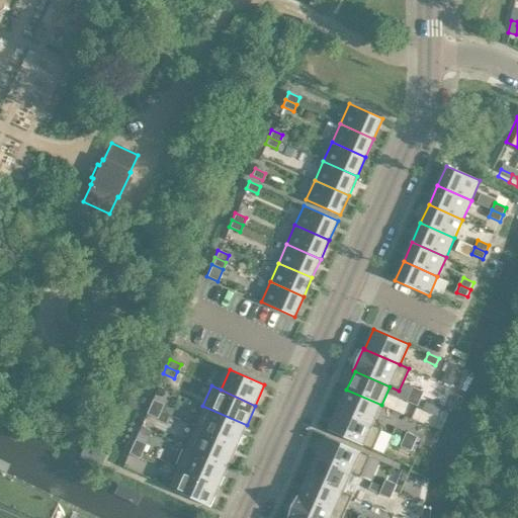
[(424,392),(413,386),(410,394),(421,399),(424,392)]
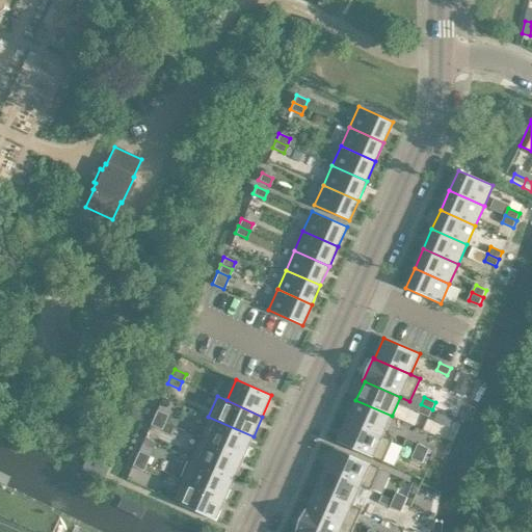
[(392,416),(355,400),(347,421),(382,436),(383,435),(392,416)]
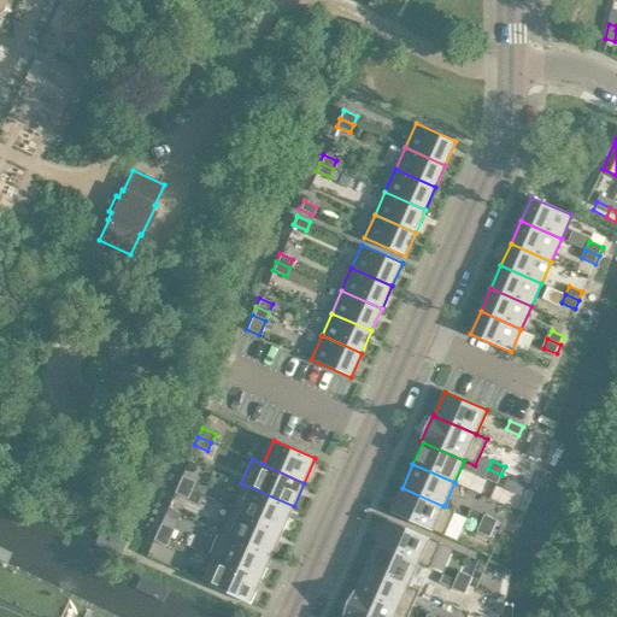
[(498,485),(503,476),(489,470),(486,480),(498,485)]
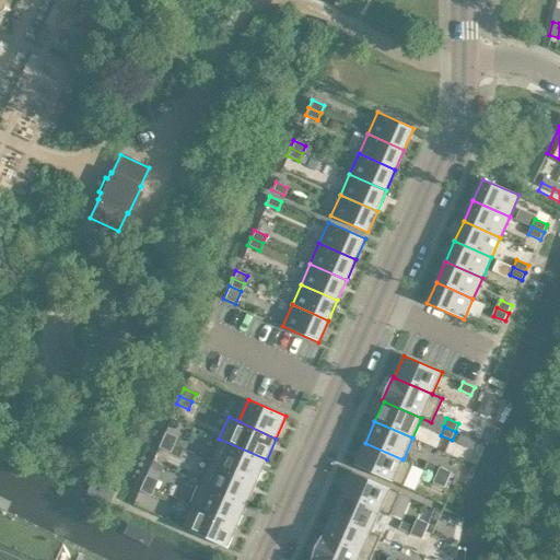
[(176,436),(164,432),(161,440),(173,445),(176,436)]
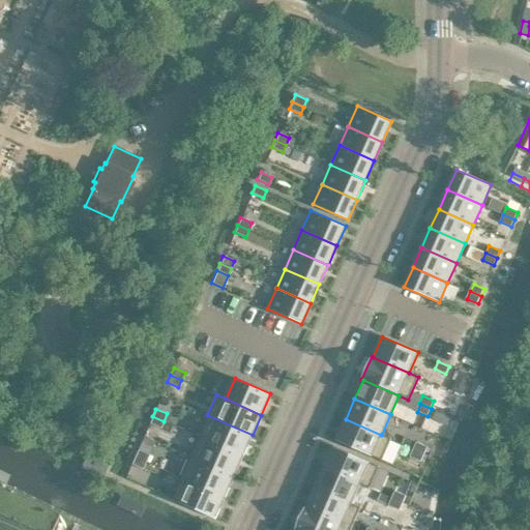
[(253,435),(207,415),(198,436),(243,455),(253,435)]
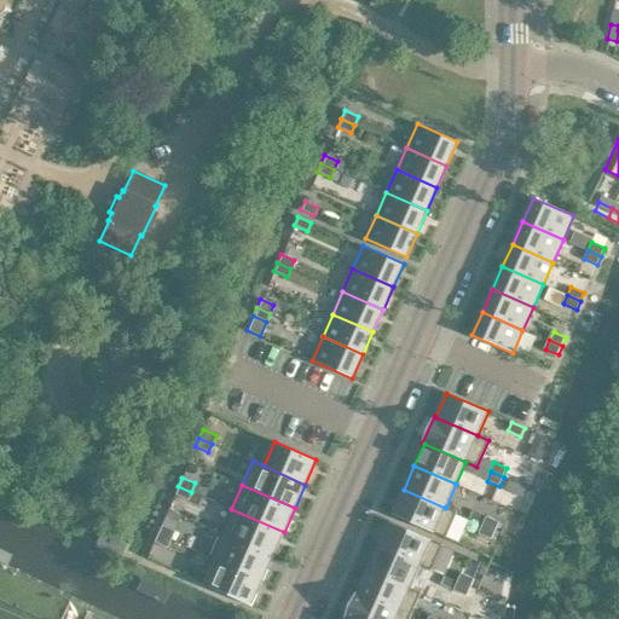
[(191,492),(178,486),(174,495),(187,501),(191,492)]
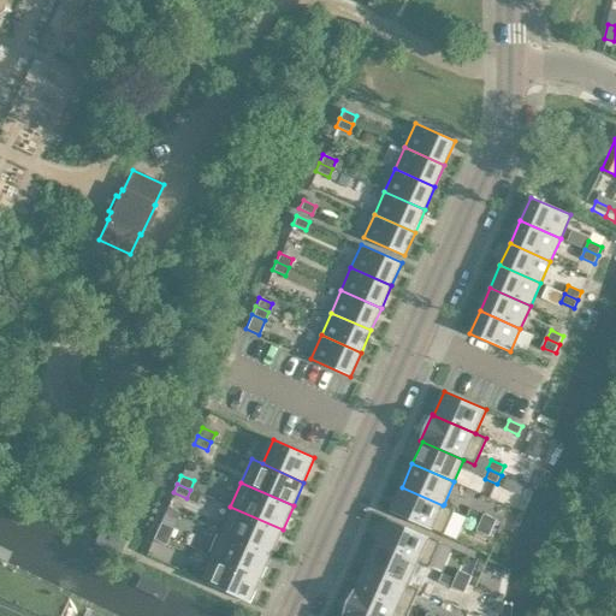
[(443,505),(402,487),(390,513),(443,535),(455,509),(444,504),(443,505)]
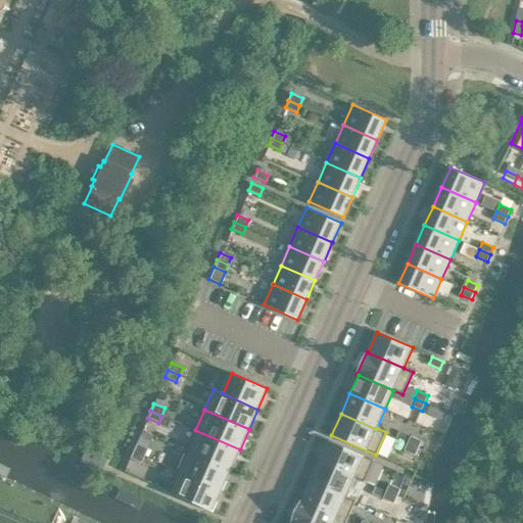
[(240,449),(195,430),(187,450),(231,470),(240,449)]
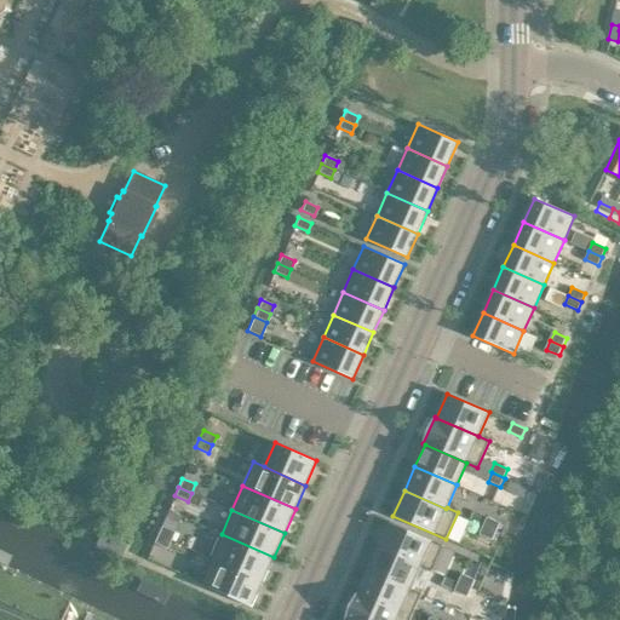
[(500,522),(487,517),(482,526),(495,532),(500,522)]
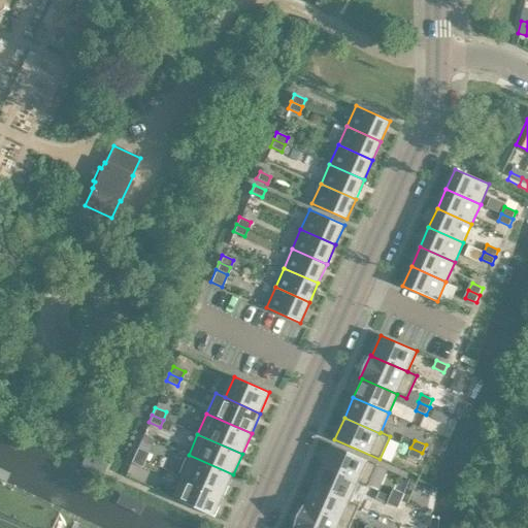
[(377,464),(332,444),(323,465),(359,482),(358,483),(367,487),(377,464)]
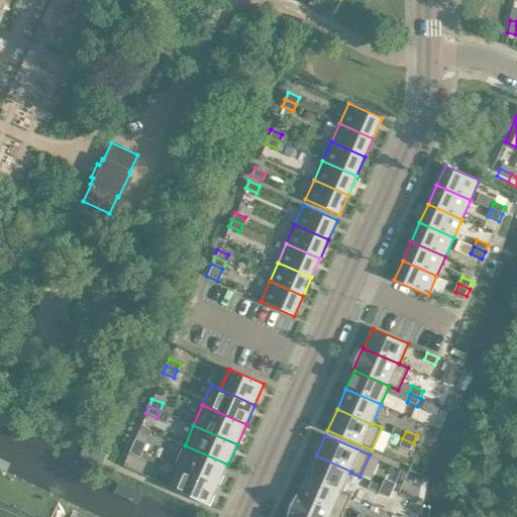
[(144,443),(133,438),(130,445),(141,450),(144,443)]
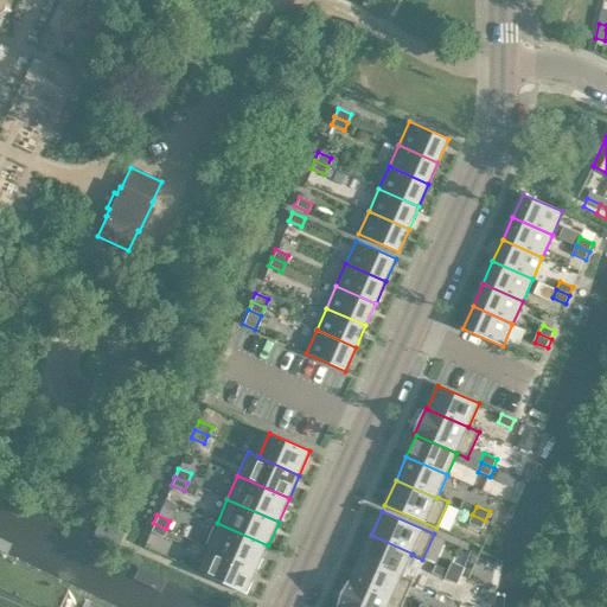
[(485,521),(472,515),(468,523),(481,529),(485,521)]
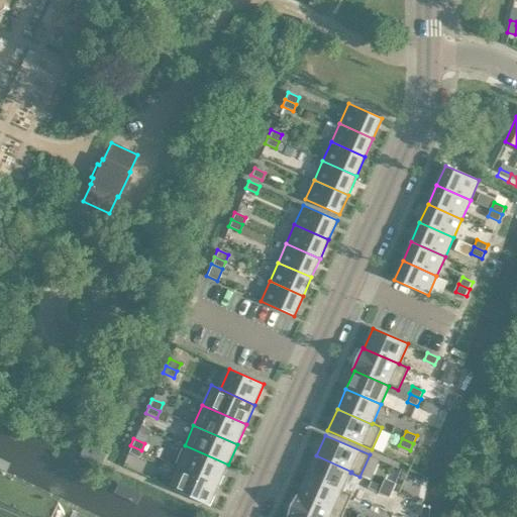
[(80,455),(99,466),(105,449),(86,440),(80,455)]
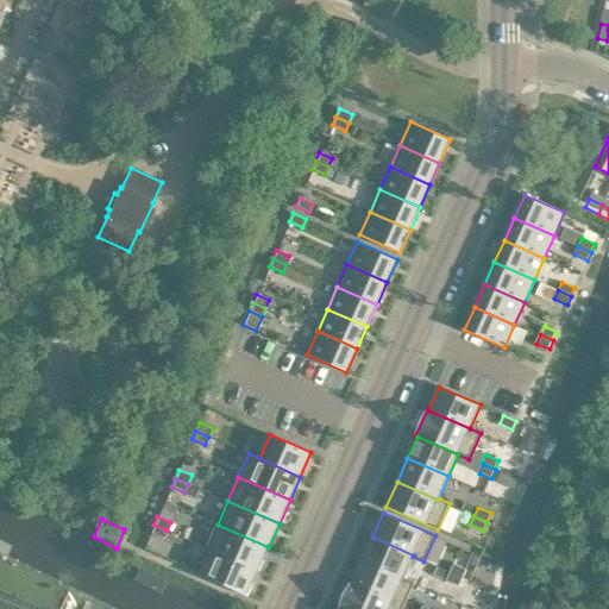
[(167,531),(154,525),(150,533),(163,539),(167,531)]
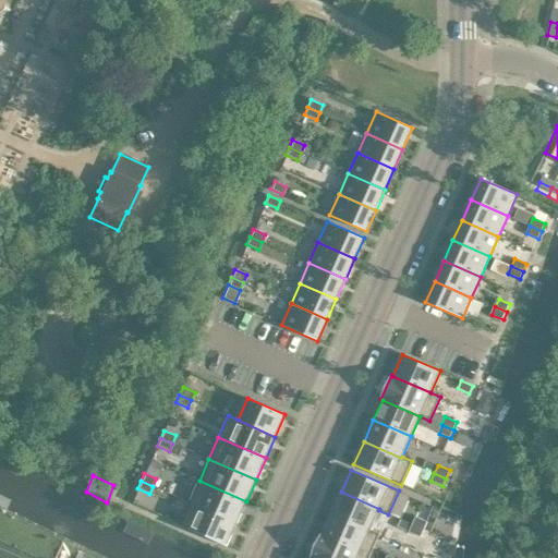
[(246,501),(199,481),(190,502),(237,523),(246,501)]
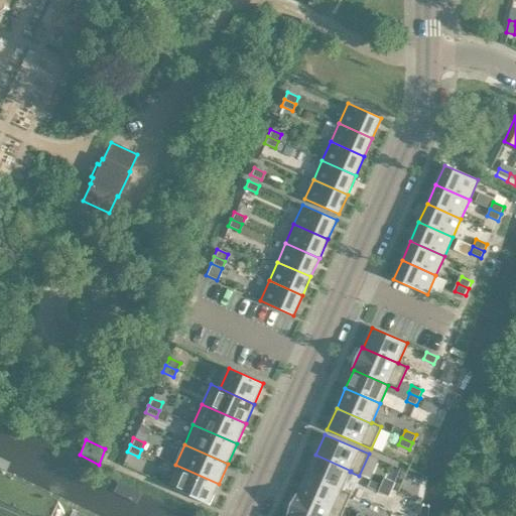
[(351,471),(315,455),(306,475),(342,490),(350,472),(351,471)]
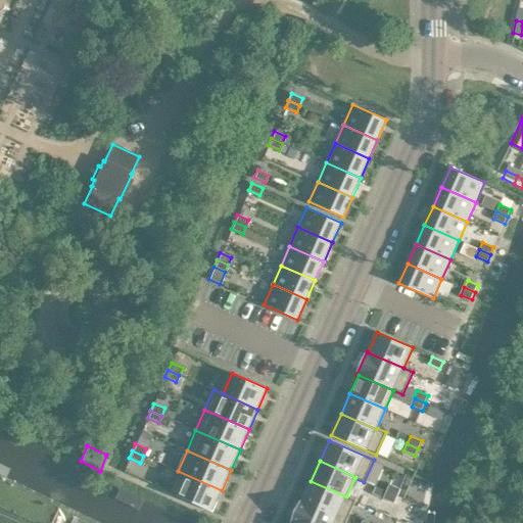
[(222,490),(178,471),(168,492),(212,512),(222,490)]
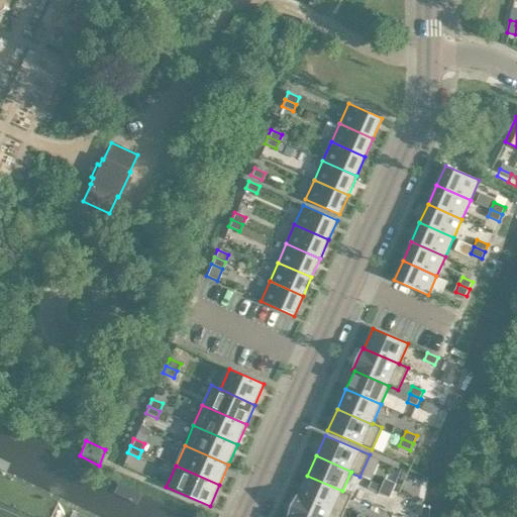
[(342,491),(307,476),(299,495),(298,496),(342,515),(351,495),(342,491)]
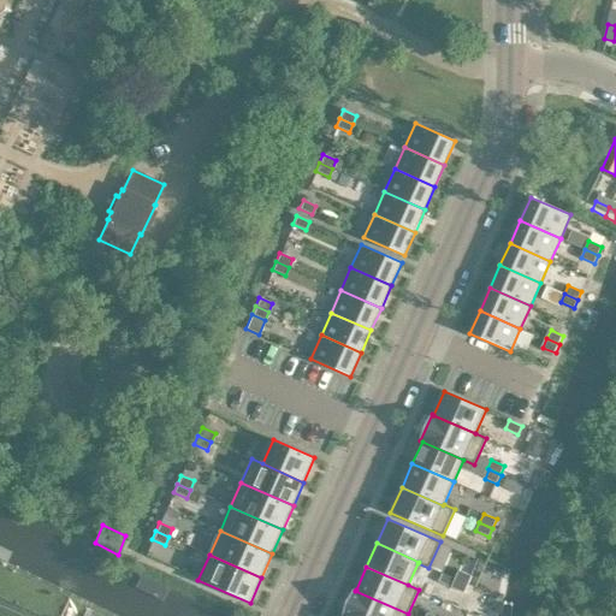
[(473,575),(460,569),(456,578),(468,584),(473,575)]
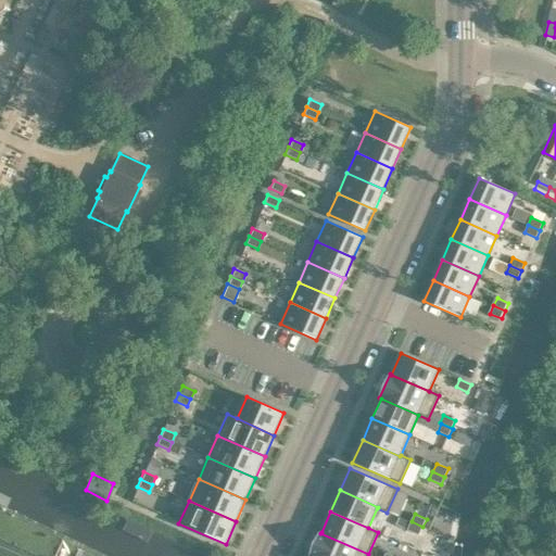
[(399,517),(395,525),(407,530),(411,522),(399,517)]
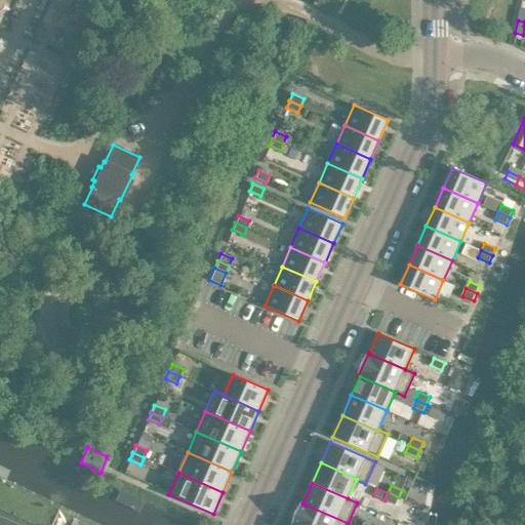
[(396,505),(399,497),(389,492),(385,500),(396,505)]
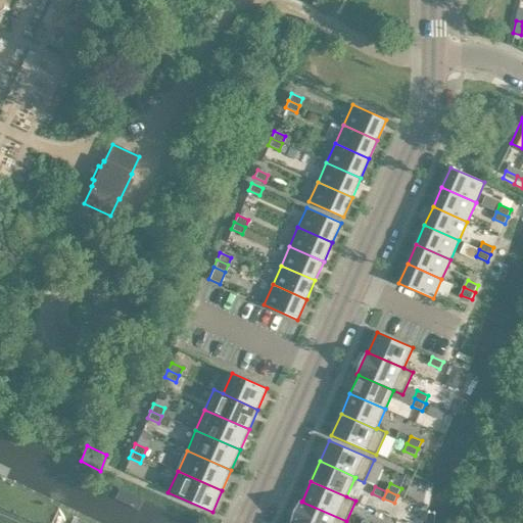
[(302,501),(301,500),(291,522),(292,522),(295,522),(344,522),(346,521),(301,502),(302,501)]
